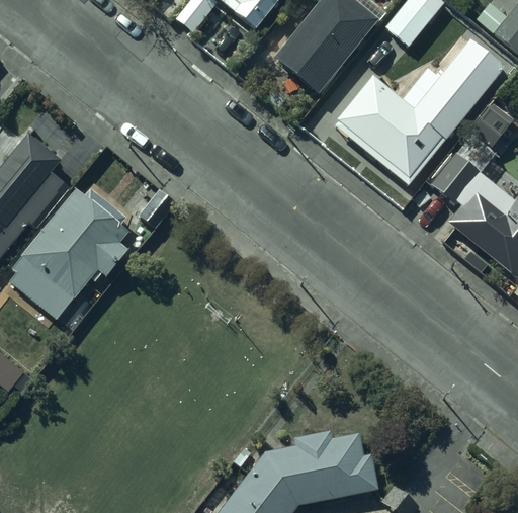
[(181,0),(171,13),(191,29),(214,0),(181,0)]
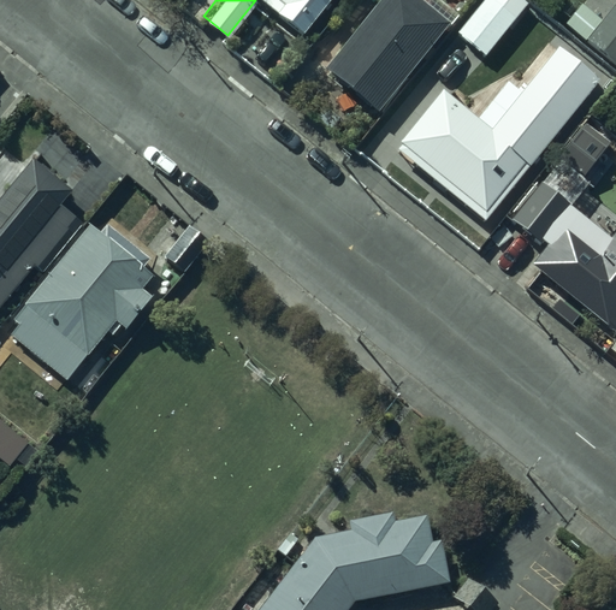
[(290,0),(277,16),(304,39),(337,0),(290,0)]
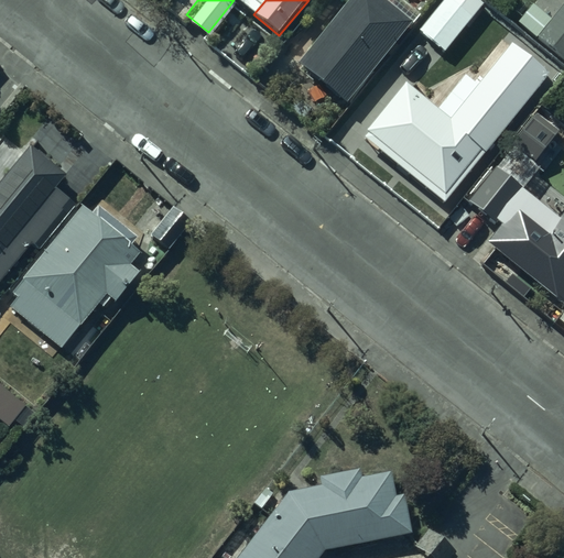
[(349,0),(295,63),(348,107),(418,25),(388,0),(349,0)]
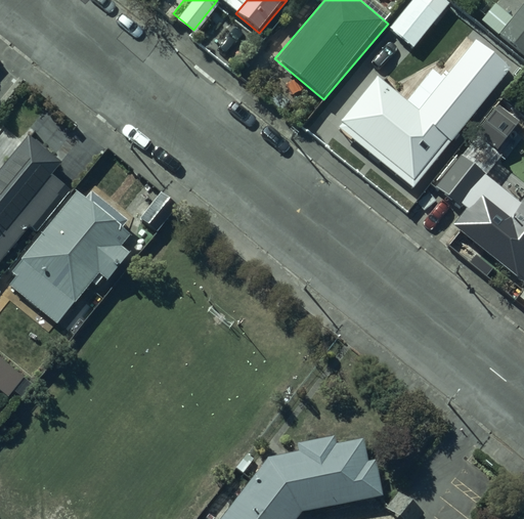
[(409,0),(390,25),(413,43),(438,12),(422,0),(409,0)]
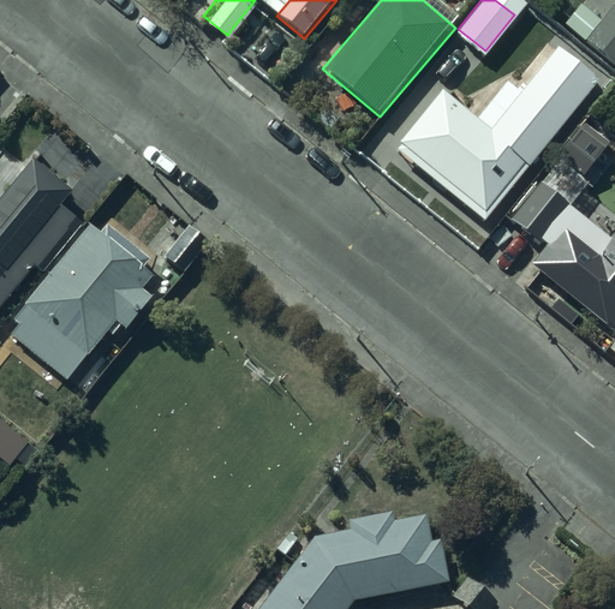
[(610,0),(589,35),(614,54),(614,0),(610,0)]
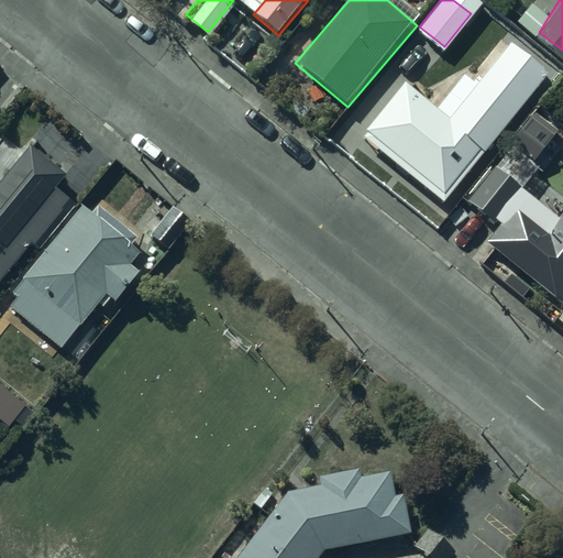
[(361,135),(444,203),(551,70),(514,40),(450,118),(405,81),(361,135)]
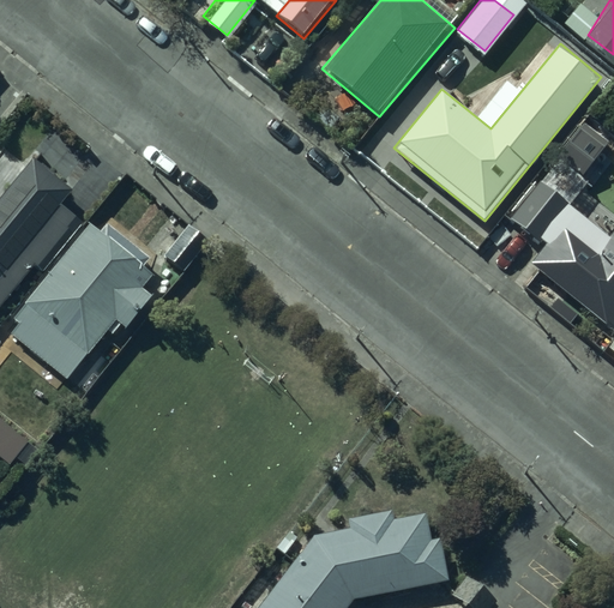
[(588,114),(559,152),(582,172),(588,166),(591,169),(597,162),(593,160),(613,134),(588,114)]
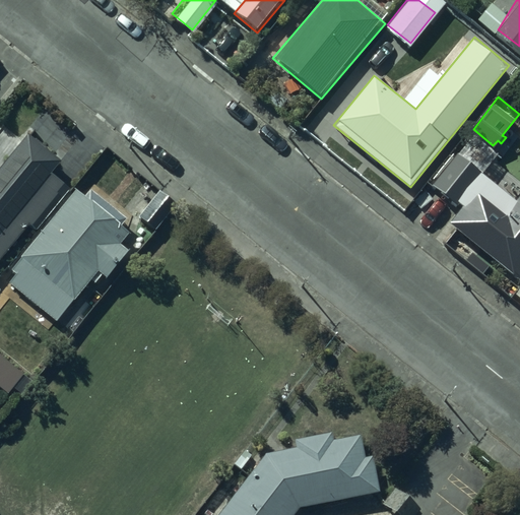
[(27,134),(0,167),(0,256),(26,226),(31,230),(61,194),(42,178),(57,159),(27,134)]
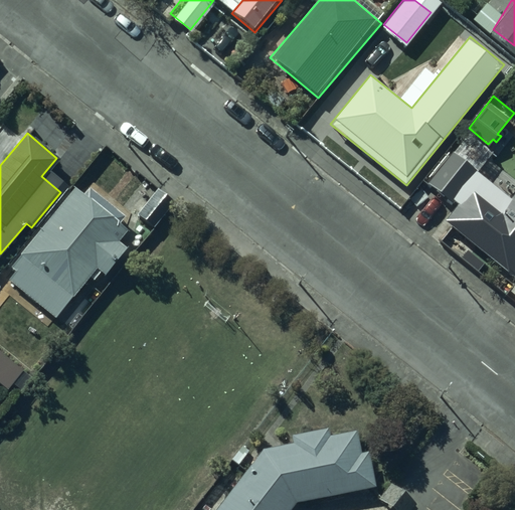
[(454,148),(427,180),(453,200),(479,168),(454,148)]
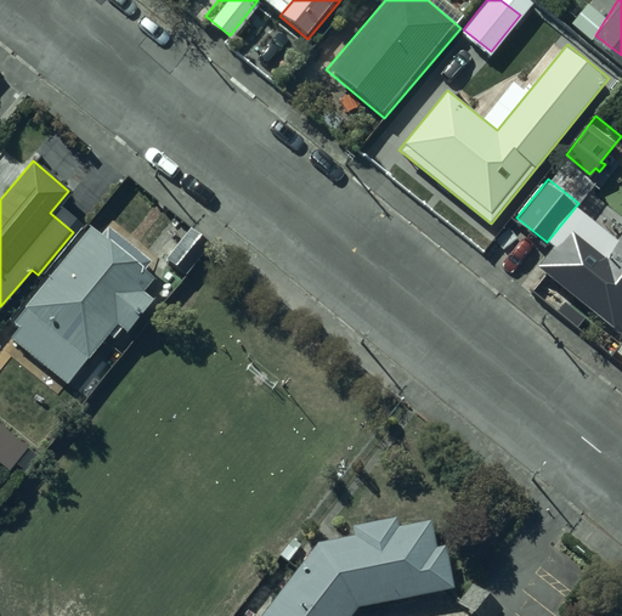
[(151,277),(86,227),(10,325),(72,373),(111,325),(120,332),(146,298),(139,293),(151,277)]
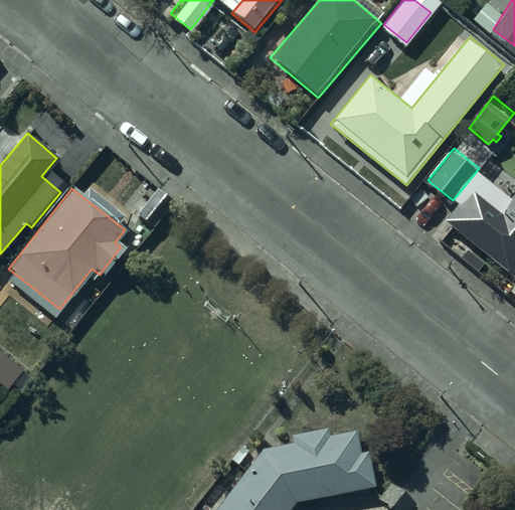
[(514,199),(505,213),(476,190),(449,223),(514,276),(514,199)]
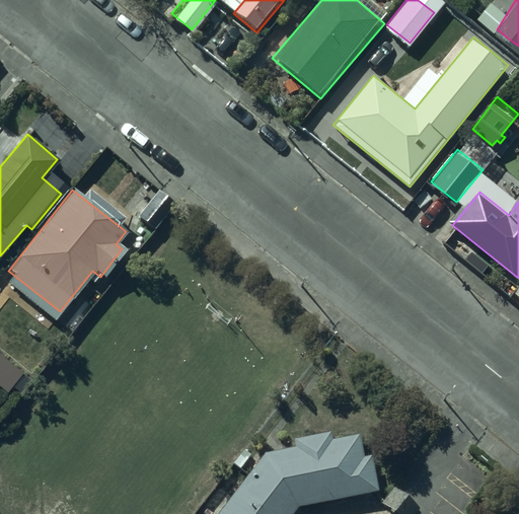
[(24,368),(0,349),(0,382),(8,389),(24,368)]
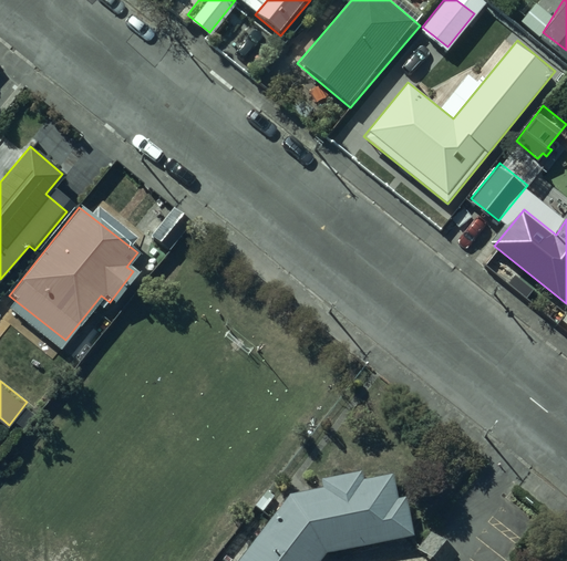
[(325,560),(327,559),(415,543),(408,501),(400,504),(395,479),(364,485),(363,477),(320,485),(322,492),(290,498),(239,560),(325,560)]
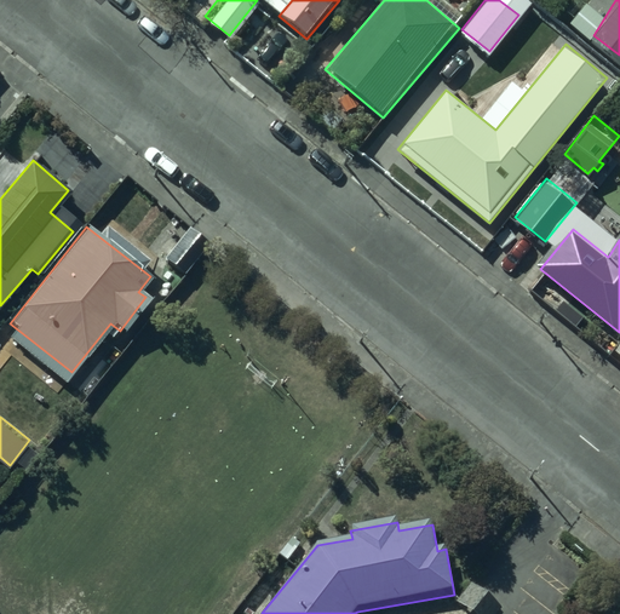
All buildings are outlined.
